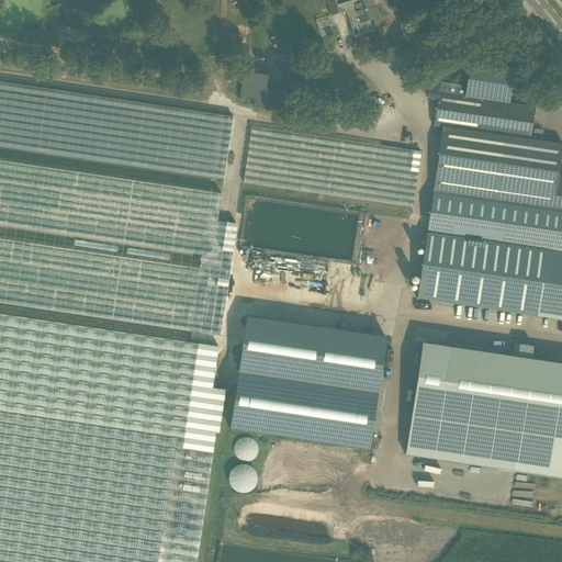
[(372,0),(326,0),(333,15),(345,11),(346,11),(351,26),(360,23),(360,24),(379,18),(372,0)]
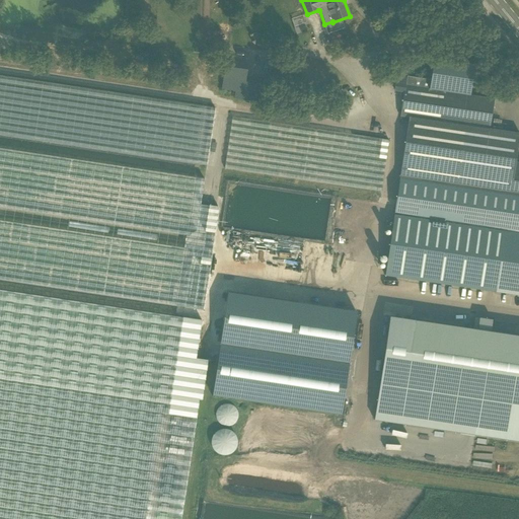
[(468,95),(470,86),(473,65),(434,59),(430,80),(396,75),(394,90),(404,91),(401,117),(409,118),(394,214),(518,232),(518,162),(516,162),(518,145),(518,133),(491,129),(495,99),(468,95)]
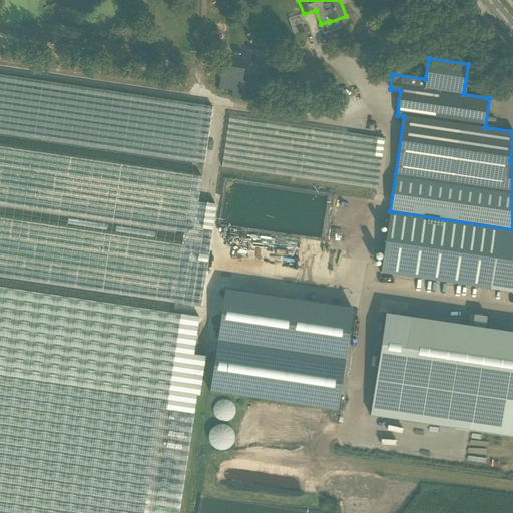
[(223,59),(218,89),(232,91),(231,99),(263,103),(266,81),(243,78),(245,62),(223,59)]
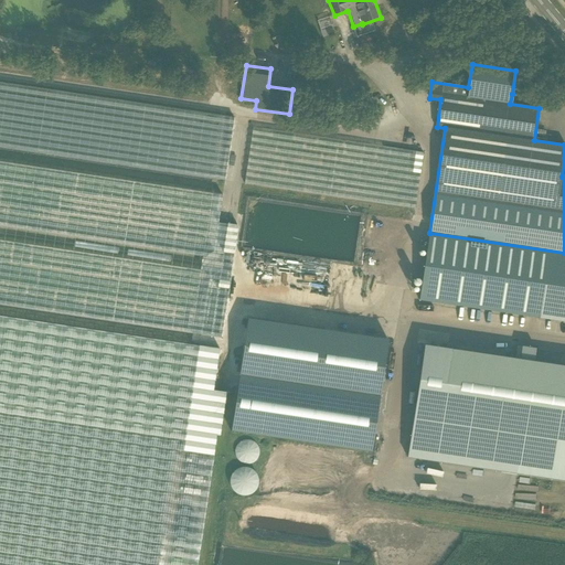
[(0,82),(0,147),(225,181),(234,118),(0,82)]
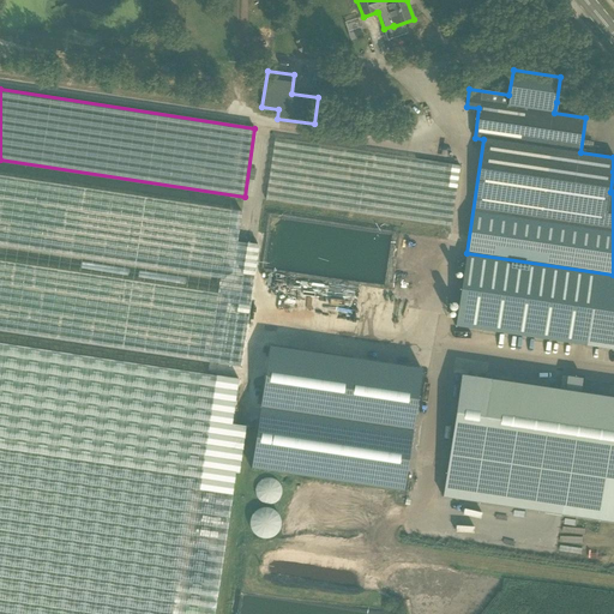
[(461,167),(275,139),(266,200),(451,228),(461,167)]
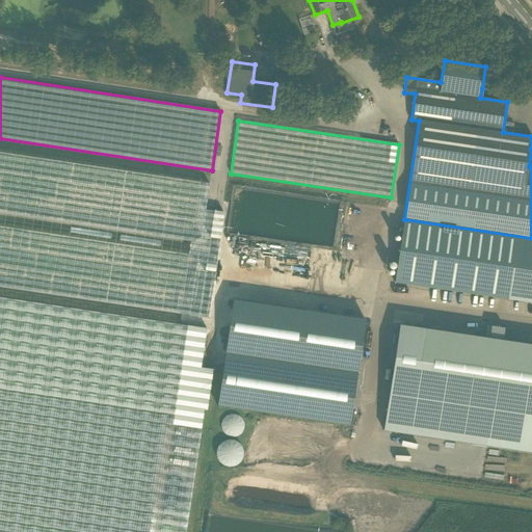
[(206,210),(210,184),(0,153),(0,288),(209,320),(223,216),(224,213),(206,210)]
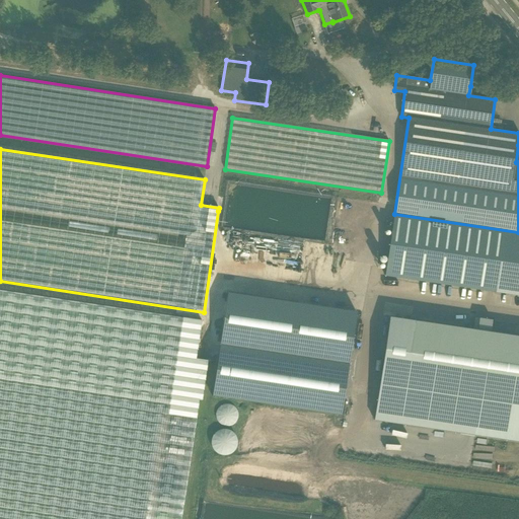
[(518,233),(394,215),(385,276),(518,295),(518,233)]
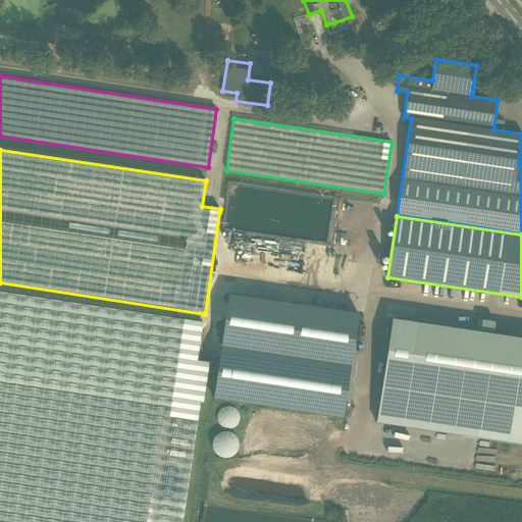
[(279,250),(280,237),(228,228),(226,242),(279,250)]
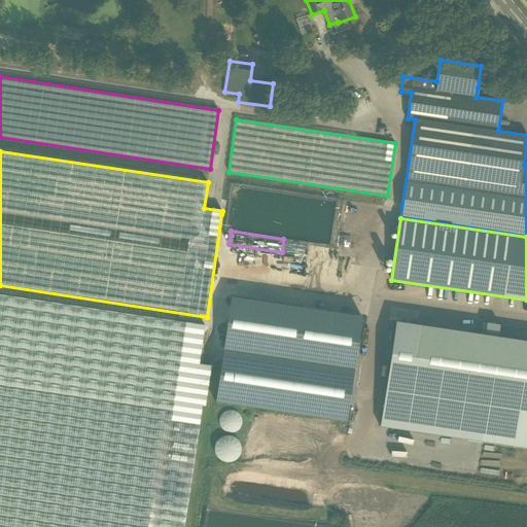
[(0,294),(0,526),(183,526),(202,407),(205,407),(211,366),(199,364),(205,325),(0,294)]
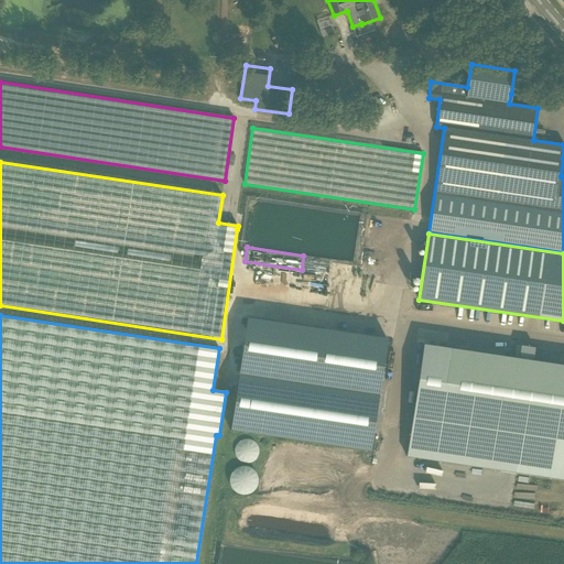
[(387,339),(248,318),(230,431),(370,452),(387,339)]
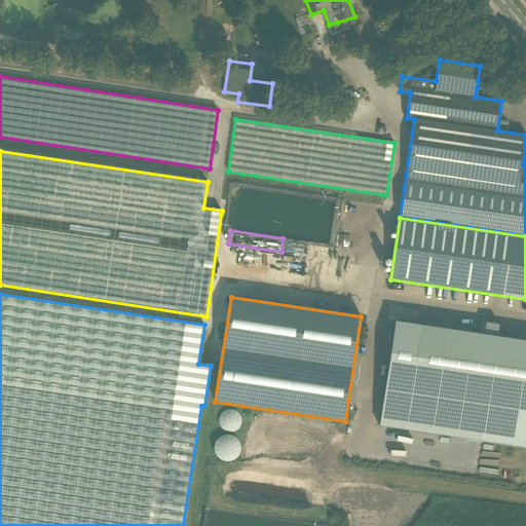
[(525,341),(497,337),(498,325),(486,323),(484,335),(395,322),(379,426),(525,448),(525,341)]
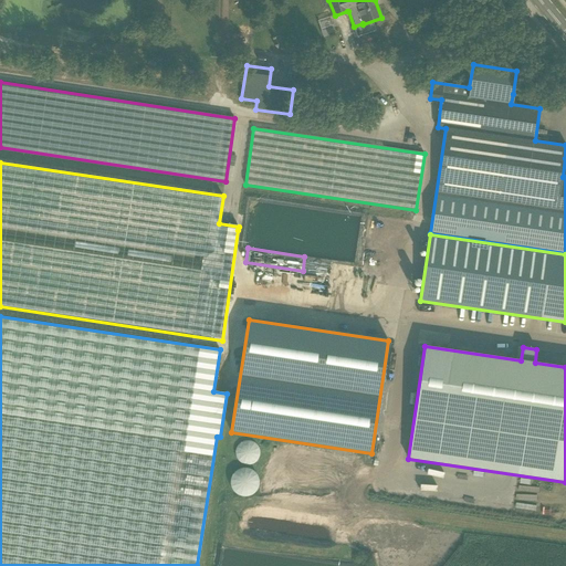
[(237,468),(231,483),(252,490),(257,475),(237,468)]
